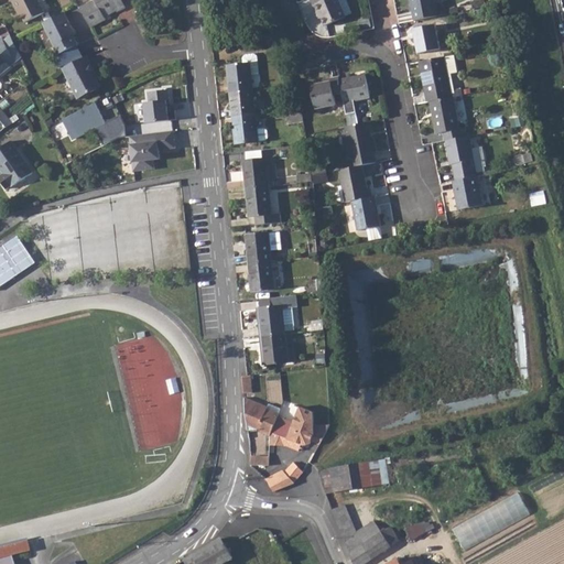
[(38,0),(10,0),(15,10),(18,9),(23,21),(44,11),(38,0)]
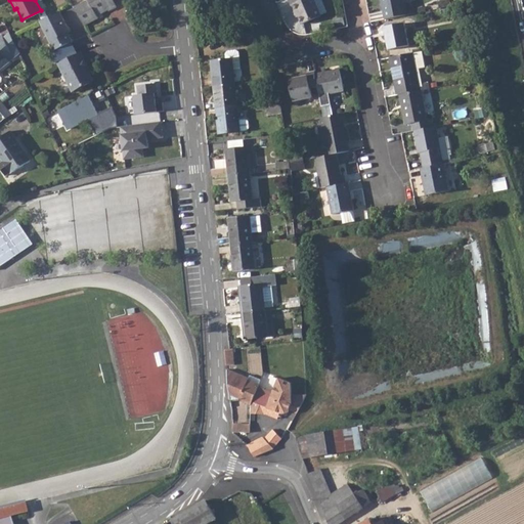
[(87,0),(75,6),(85,25),(98,18),(96,15),(108,8),(111,10),(117,7),(112,0),(87,0)]
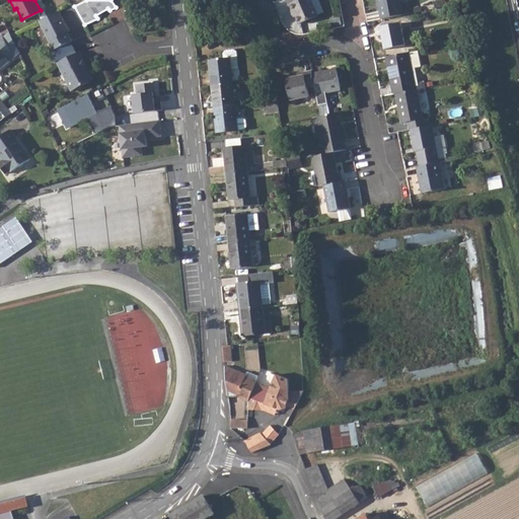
[(285,0),(290,11),(292,10),(294,15),(297,22),(316,15),(309,0),(285,0)]
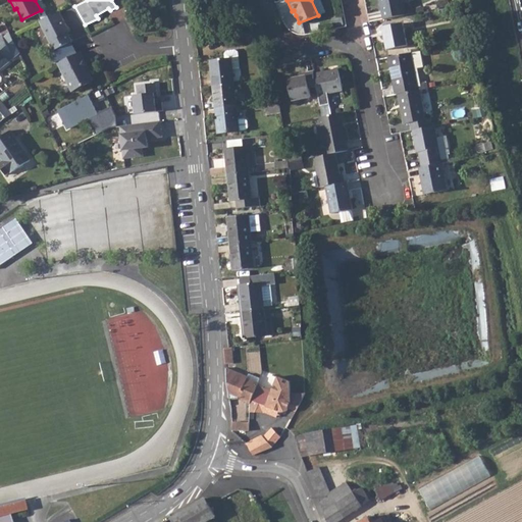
[(380,0),(384,18),(413,12),(411,5),(404,6),(402,0),(380,0)]
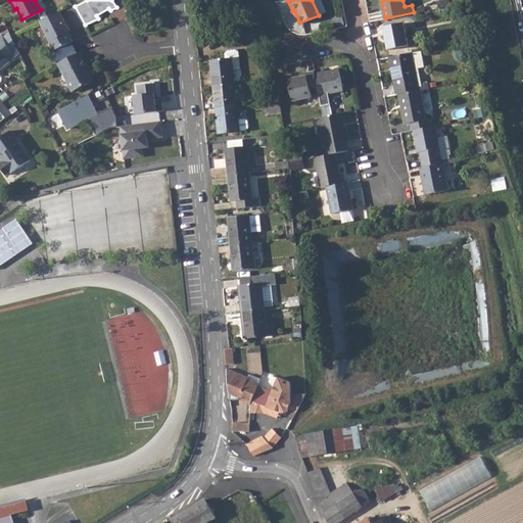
[(215,2),(198,7),(200,14),(216,9),(215,2)]
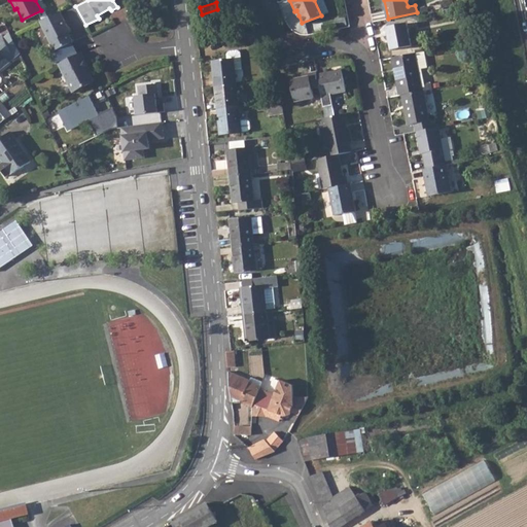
[(60,10),(39,21),(54,49),(72,39),(65,26),(67,25),(60,10)]
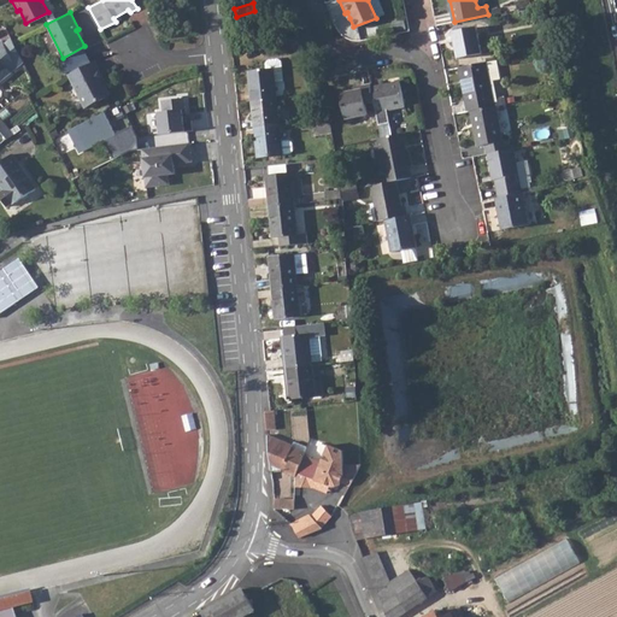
[(477,27),(453,31),(458,59),(482,54),(477,27)]
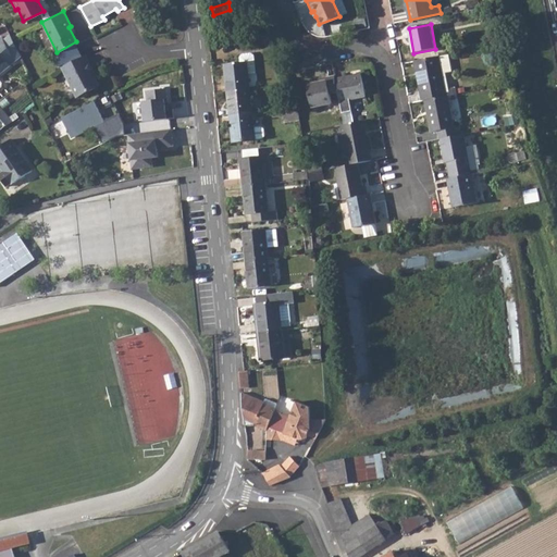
[(271,28),(261,34),(265,45),(275,40),(271,28)]
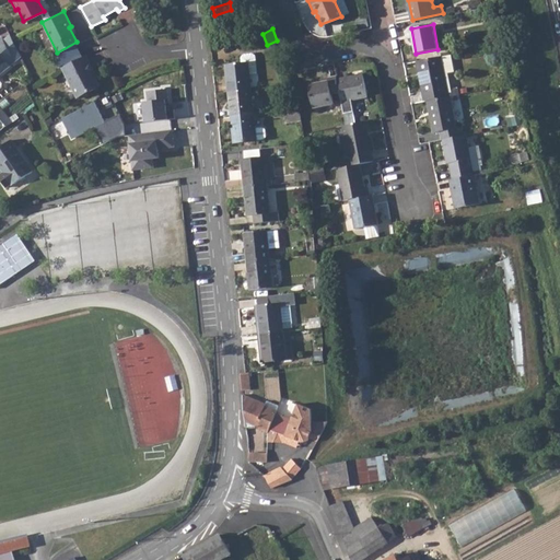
[(3,39),(14,61),(21,56),(12,36),(10,34),(3,39)]
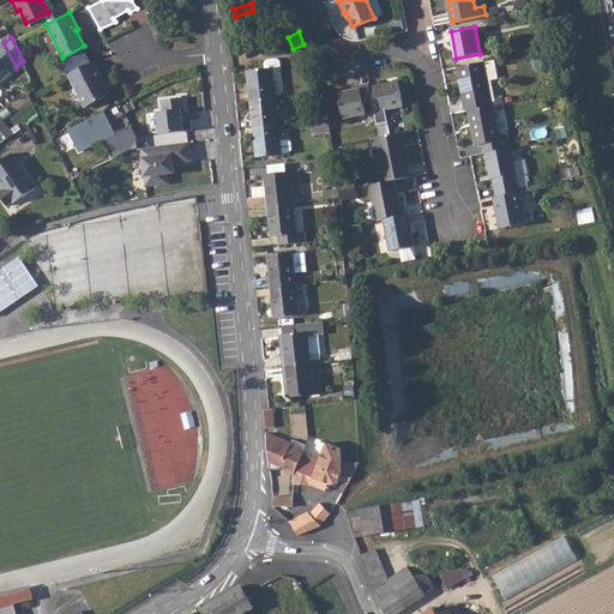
[(4,43),(2,40),(0,41),(0,92),(0,91),(0,90),(0,79),(16,67),(4,43)]
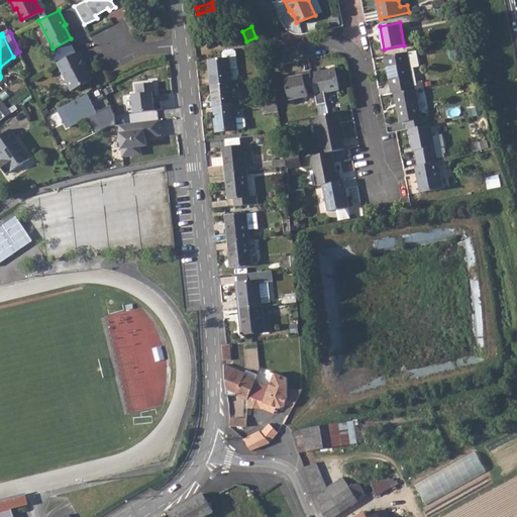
[(208,60),(211,84),(231,82),(230,68),(237,67),(236,52),(233,48),(224,50),(222,54),(222,59),(208,60)]
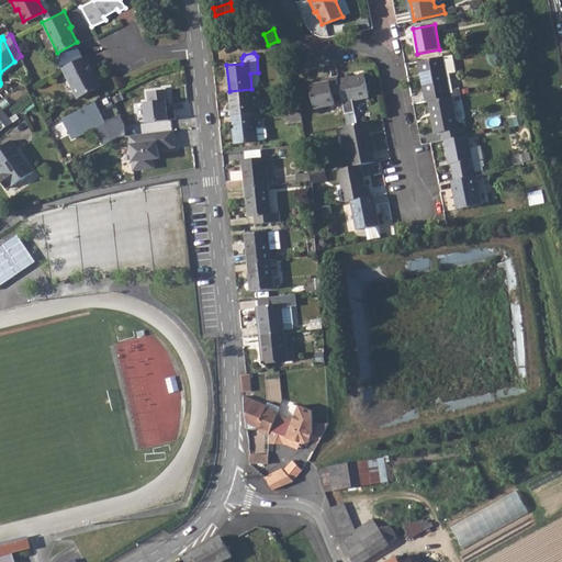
[(452,54),(418,60),(426,101),(429,101),(450,97),(446,72),(452,71),(457,70),(452,54)]
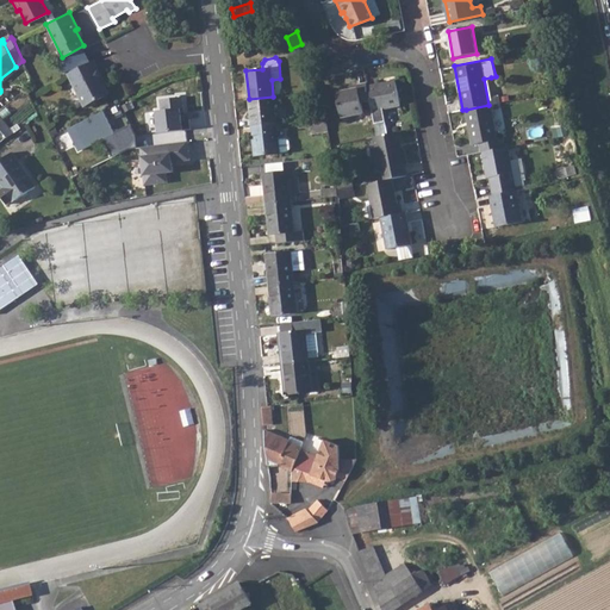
[(94,60),(68,73),(85,106),(110,94),(101,79),(104,78),(94,60)]
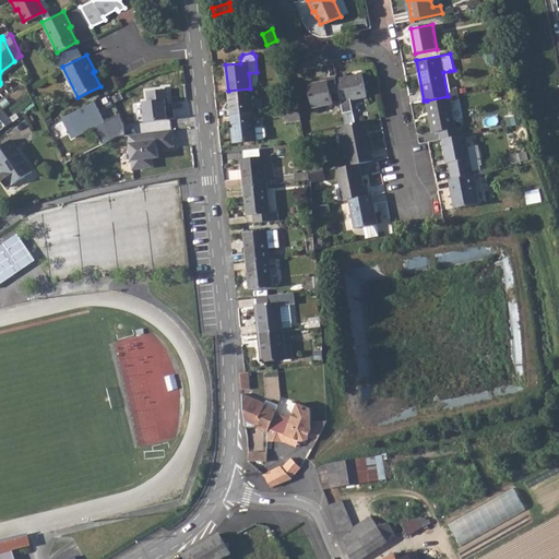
[(450,71),(443,72),(448,96),(450,96),(454,94),(453,88),(450,71)]
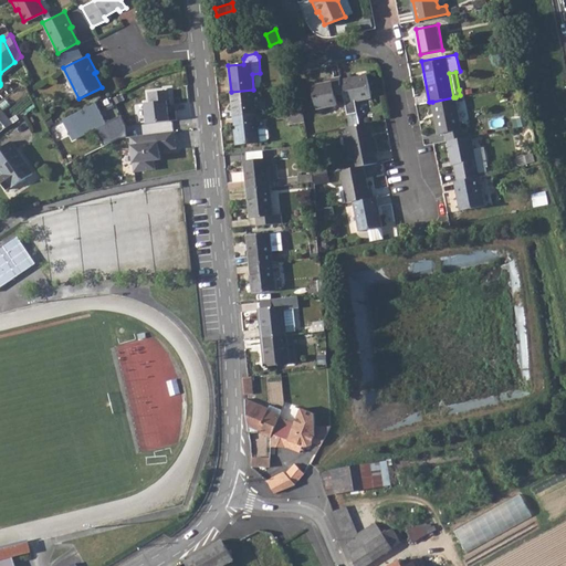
[(366,74),(339,79),(343,94),(344,103),(371,97),(366,74)]
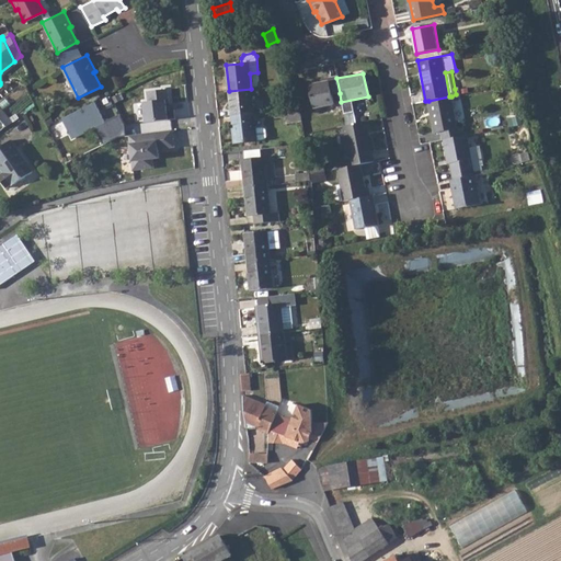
[(336,78),(335,77),(319,80),(320,83),(308,86),(312,109),(333,104),(331,94),(340,93),(336,78)]
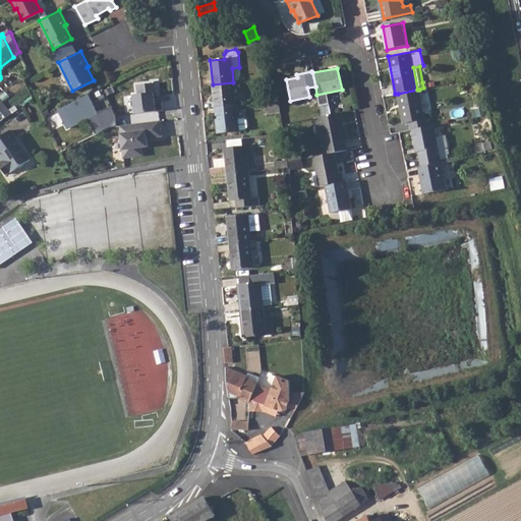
[(271,78),(264,79),(268,91),(275,90),(271,78)]
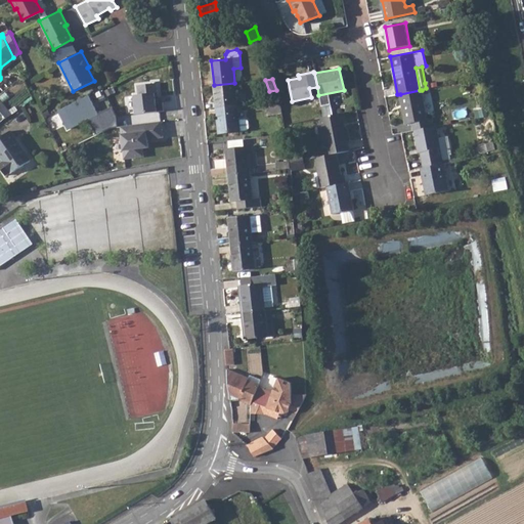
[(134,94),(136,114),(165,110),(164,101),(157,102),(156,95),(158,95),(158,88),(157,82),(137,84),(138,94),(134,94)]
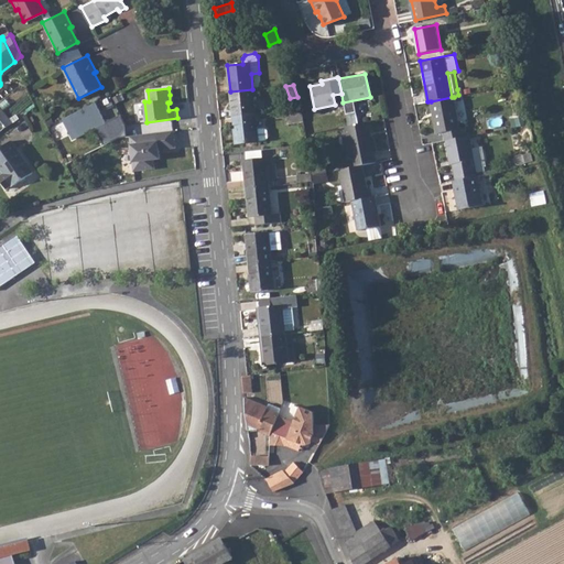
[(252,89),(230,91),(232,116),(256,114),(252,89)]
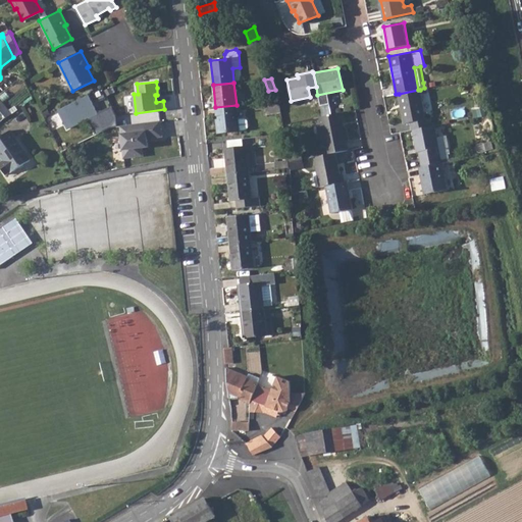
[(418,90),(399,94),(405,123),(410,122),(412,129),(429,125),(427,118),(425,118),(420,90),(418,90)]
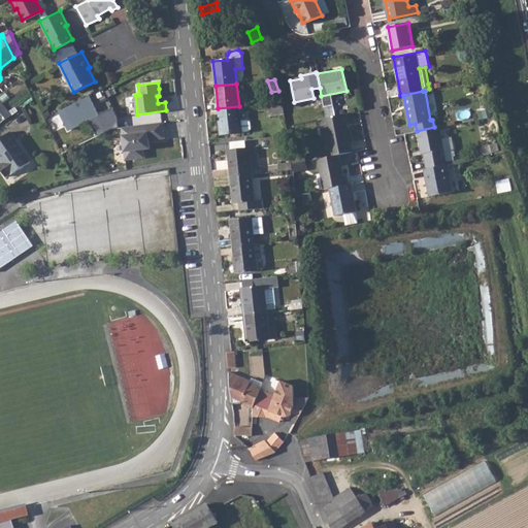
[(88,95),(57,110),(66,129),(76,123),(76,122),(79,120),(80,123),(91,118),(98,114),(88,95)]
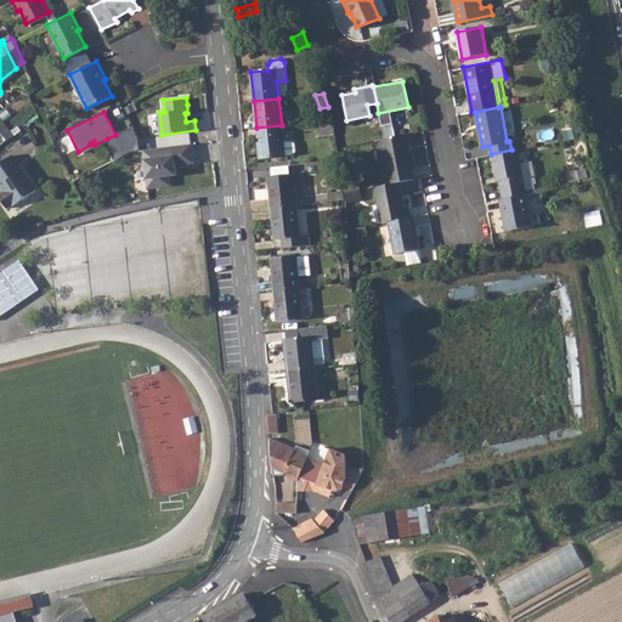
[(4,125),(0,128),(0,134),(5,141),(11,135),(4,125)]
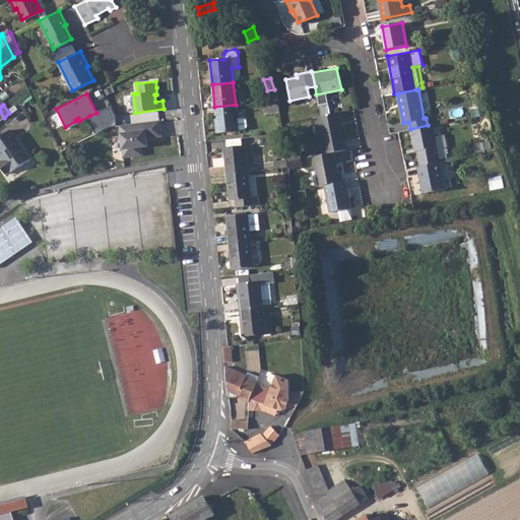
[(236,105),(214,107),(216,132),(245,129),(247,127),(246,119),(244,117),(237,118),(236,105)]
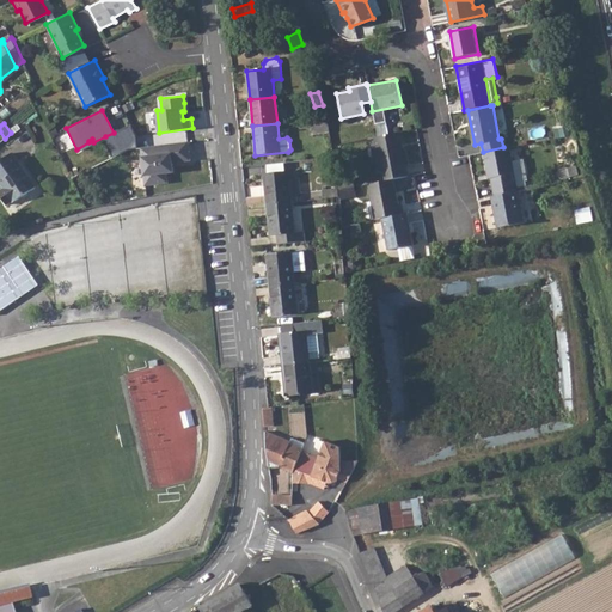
[(378,136),(374,136),(384,181),(393,179),(408,176),(398,132),(378,136)]
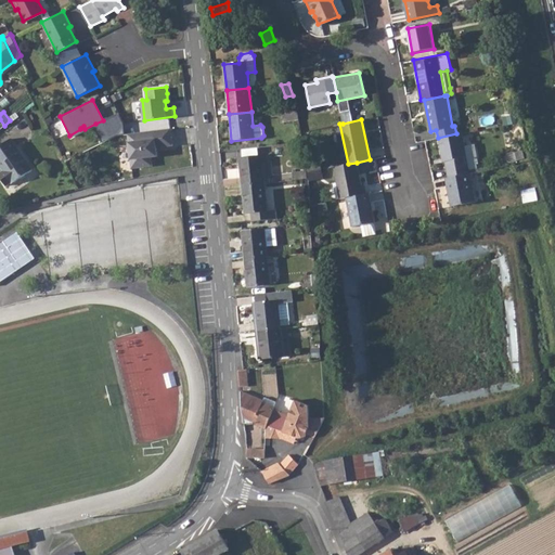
[(152,147),(157,146),(172,144),(171,128),(128,133),(132,167),(153,165),(152,156),(153,156),(152,147)]
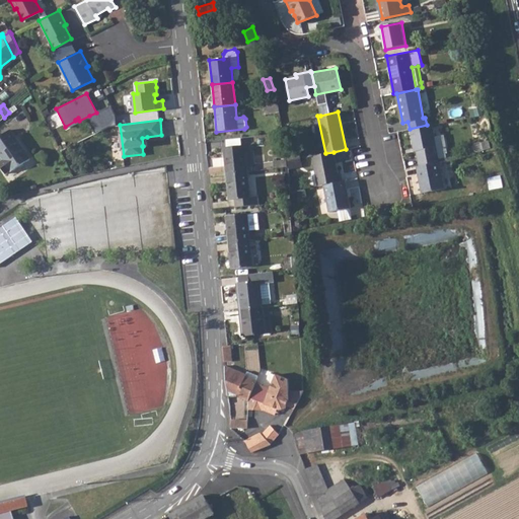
[(294,121),(282,124),(283,131),(295,128),(294,121)]
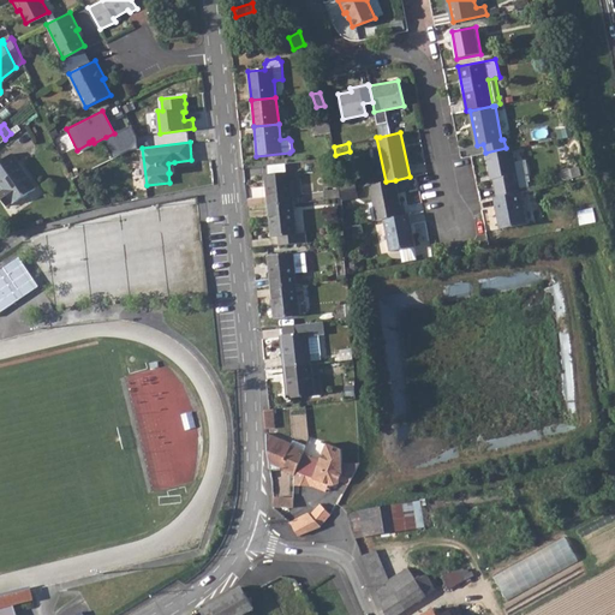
[(506,148),(485,153),(490,175),(491,175),(496,197),(520,192),(521,191),(515,163),(512,148),(506,148)]
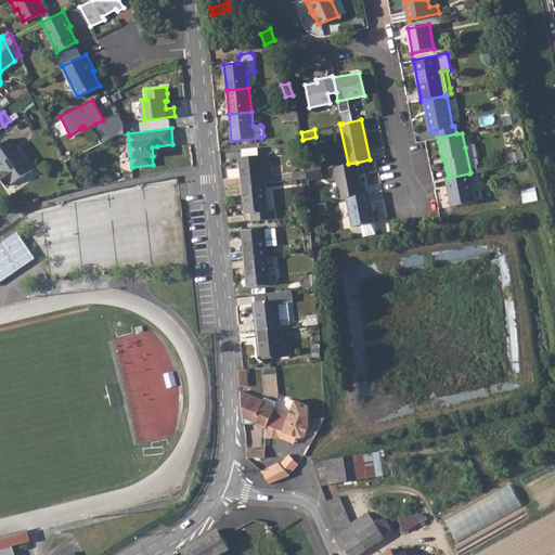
[(0,144),(0,167),(2,170),(0,171),(0,177),(5,185),(10,182),(11,183),(31,169),(10,138),(0,144)]
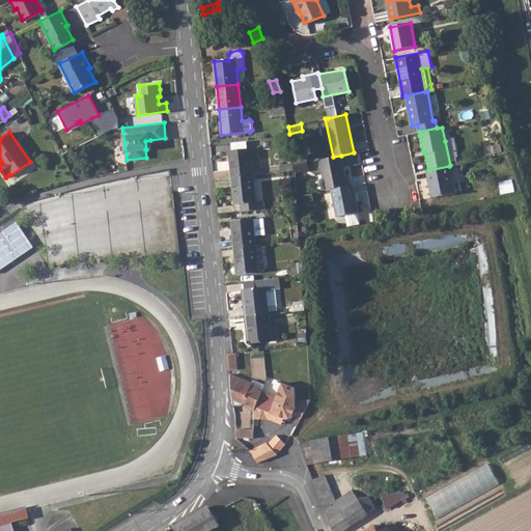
[(445,141),(450,165),(458,164),(453,139),(445,141)]
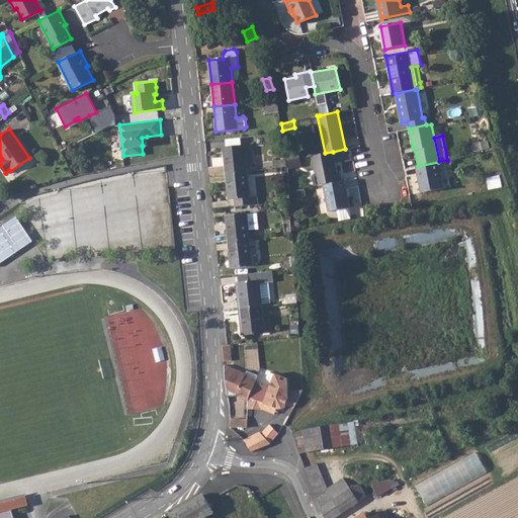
[(223,147),(226,173),(247,171),(244,144),(223,147)]
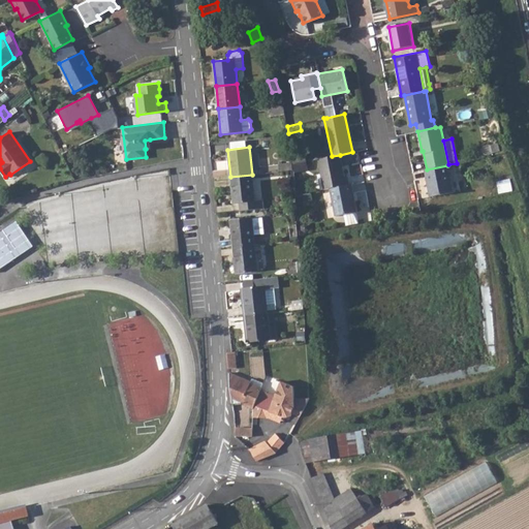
[(332,156),(318,159),(324,189),(331,188),(348,184),(347,176),(344,177),(340,155),(332,156)]
